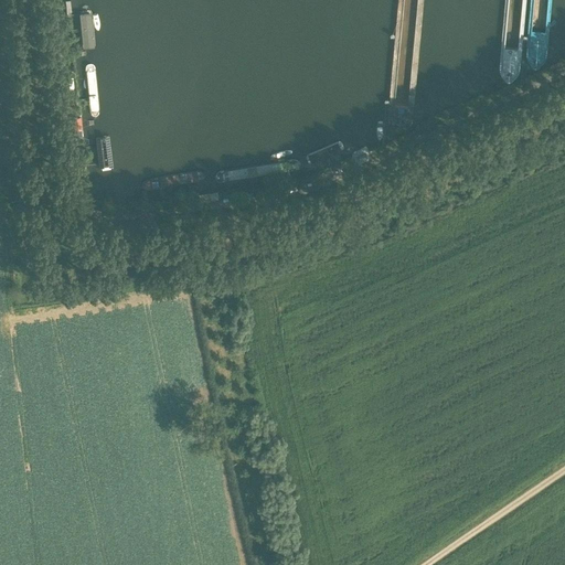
[(93,10),(80,11),(83,51),(96,50),(93,10)]
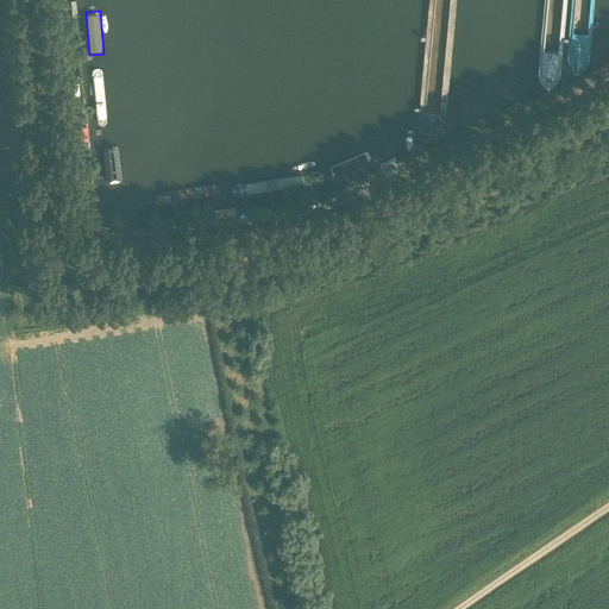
[(104,70),(93,71),(98,126),(108,125),(104,70)]
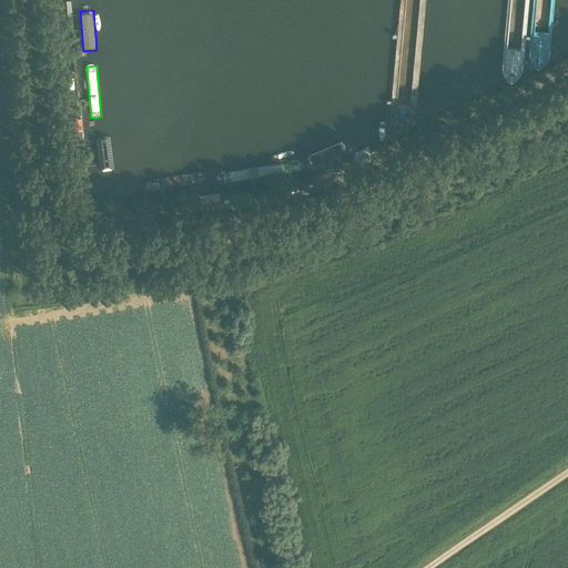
[(80,118),(77,119),(74,119),(73,119),(74,130),(75,130),(78,130),(81,130),(82,129),(81,118),(80,118)]
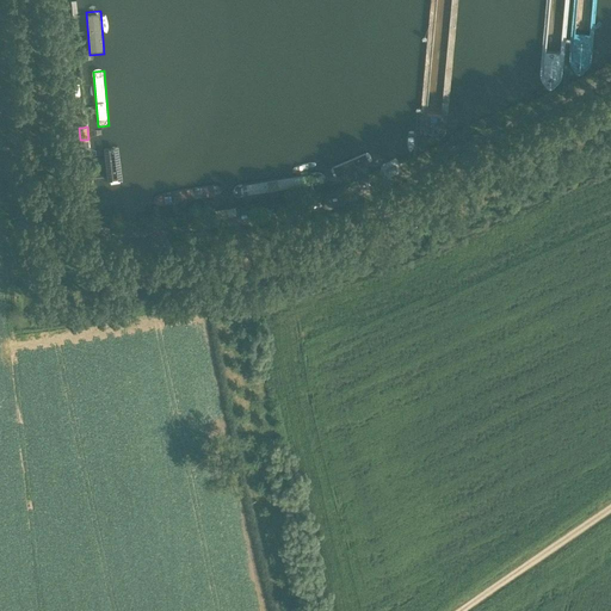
[(118,152),(107,153),(111,181),(121,180),(118,152)]
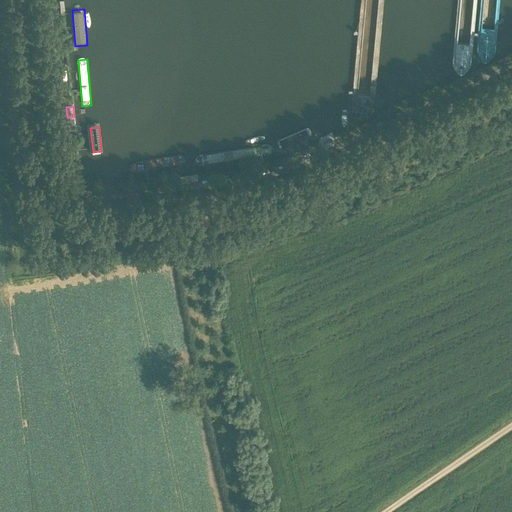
[(325,148),(325,149),(335,144),(334,144),(334,143),(332,140),(323,144),(325,148)]
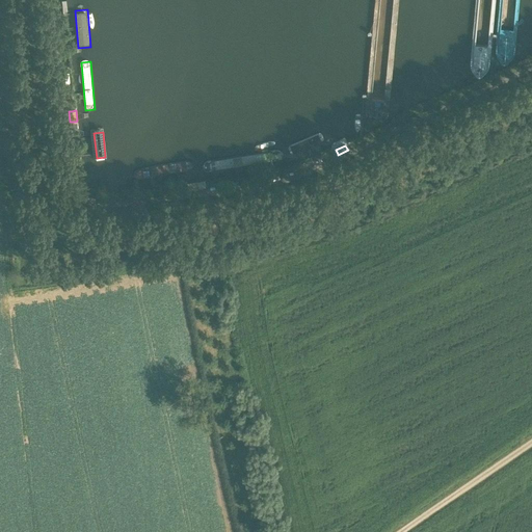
[(202,162),(204,173),(282,160),(281,150),(202,162)]
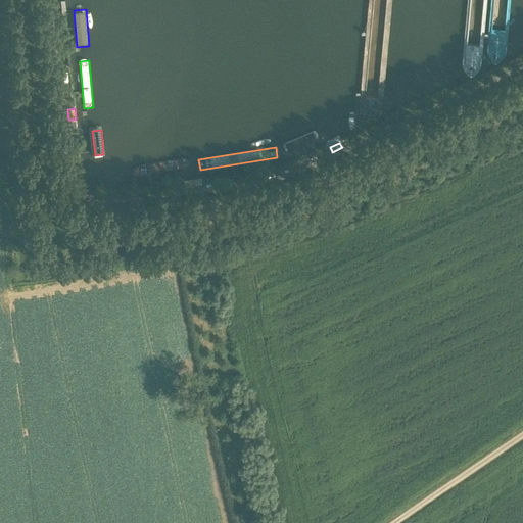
[(129,168),(131,178),(191,168),(190,157),(129,168)]
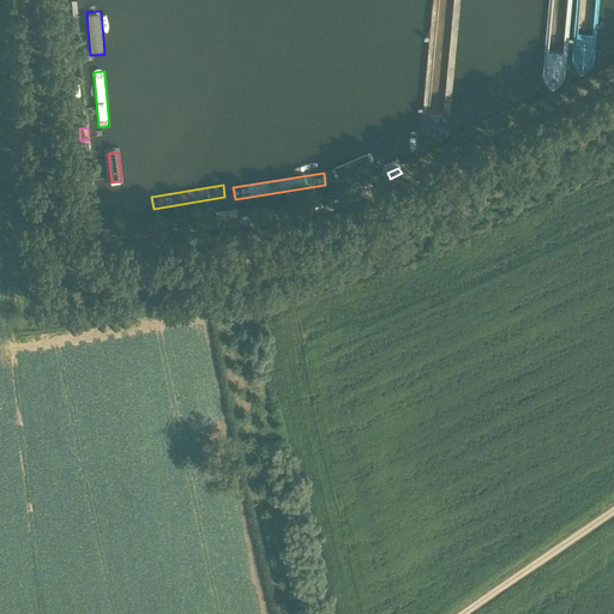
[(236,211),(236,208),(216,211),(217,214),(217,217),(217,220),(238,216),(238,215),(236,211)]
